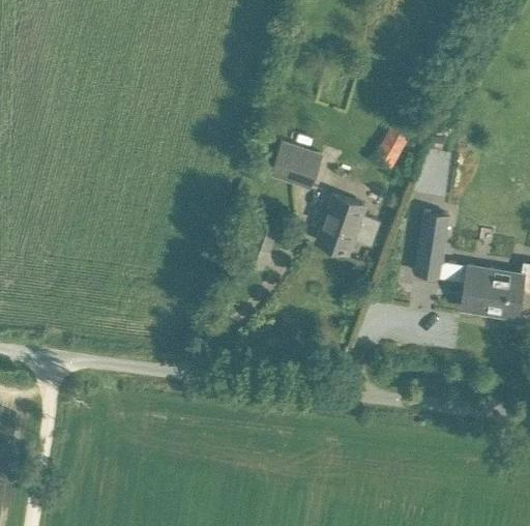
[(394,118),(379,147),(399,158),(414,128),(394,118)]
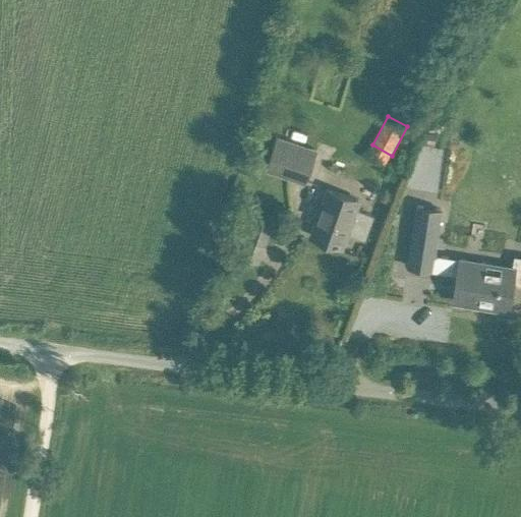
[(264,174),(304,188),(316,152),(276,138),(264,174)]
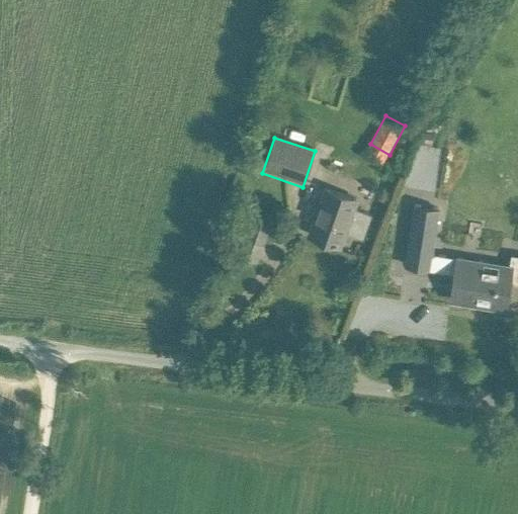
[(326,191),(316,219),(310,237),(340,248),(345,235),(362,241),(370,218),(353,210),(356,202),(326,191)]
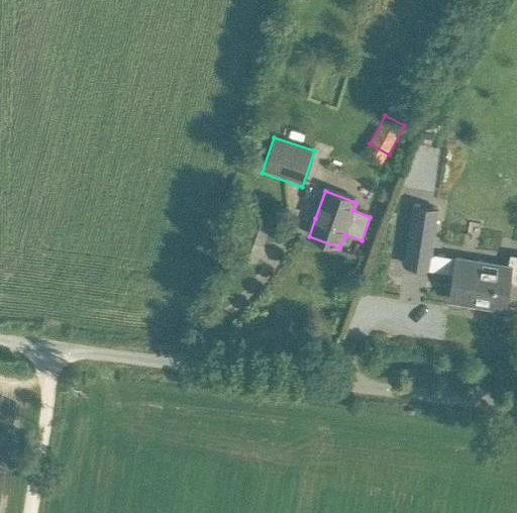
[(414,207),(404,267),(428,271),(430,255),(437,211),(414,207)]
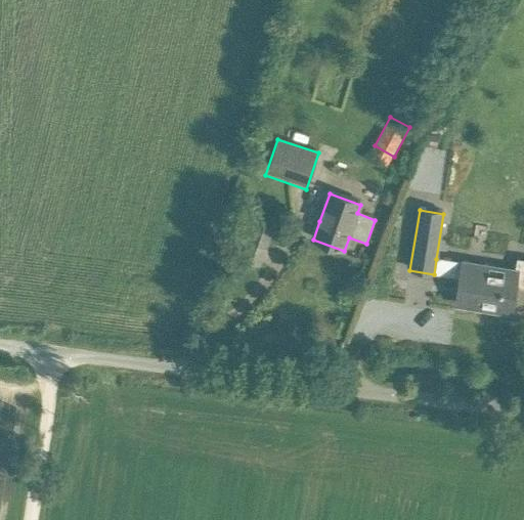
[(436,259),(434,274),(461,279),(459,289),(455,306),(482,310),(483,306),(511,310),(515,288),(523,289),(523,261),(518,260),(516,275),(488,271),(489,267),(436,259)]
